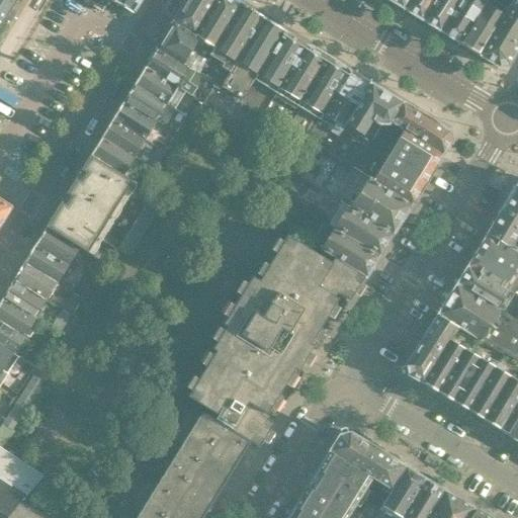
[(0,0),(0,24),(4,18),(9,21),(14,13),(9,10),(15,0),(0,0)]
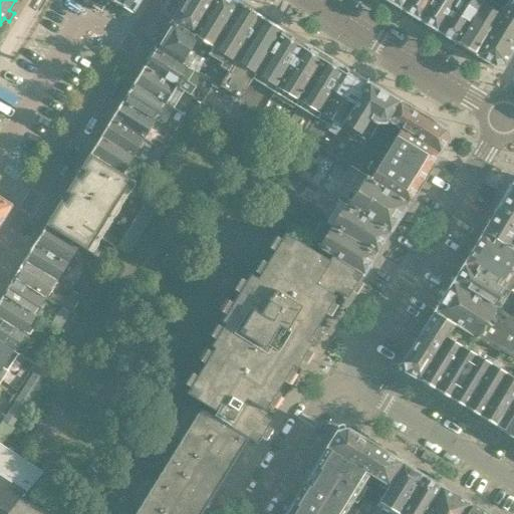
[(138,0),(82,0),(91,5),(90,6),(100,12),(107,0),(108,0),(131,13),(138,0)]
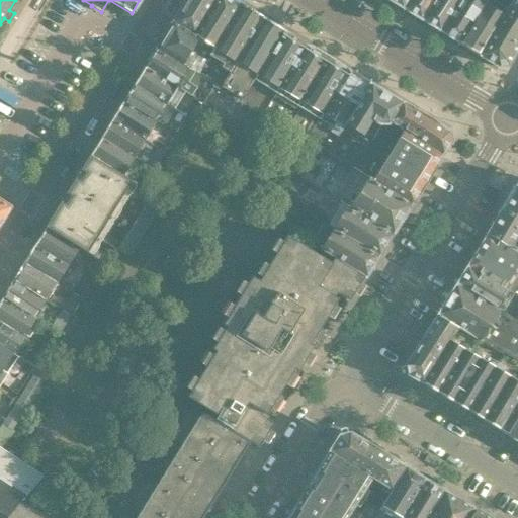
[(185,0),(173,21),(194,34),(214,0),(185,0)]
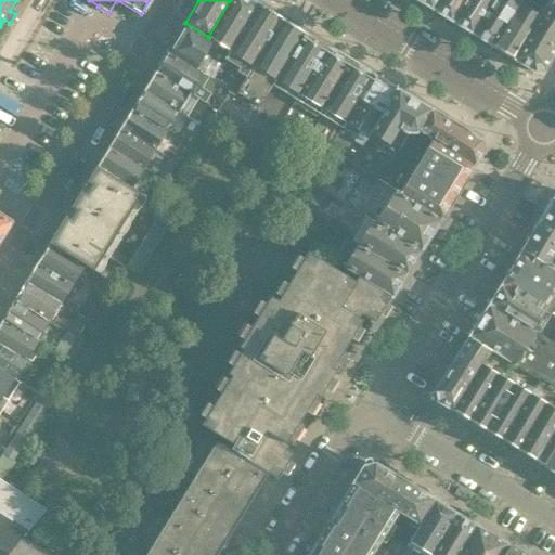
[(230,50),(258,4),(250,0),(230,0),(208,37),(213,40),(206,50),(204,54),(221,65),(230,50)]
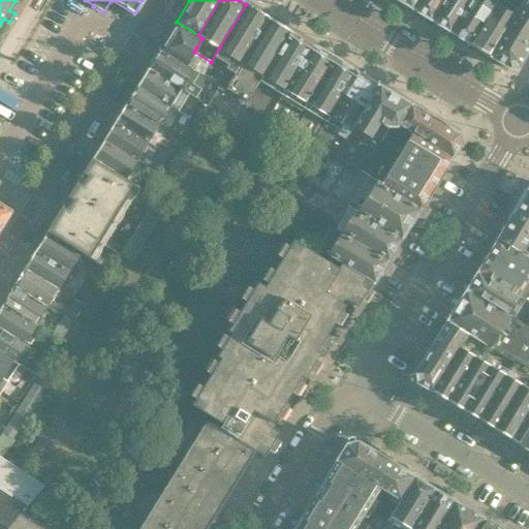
[(442,0),(414,0),(410,8),(430,21),(442,0)]
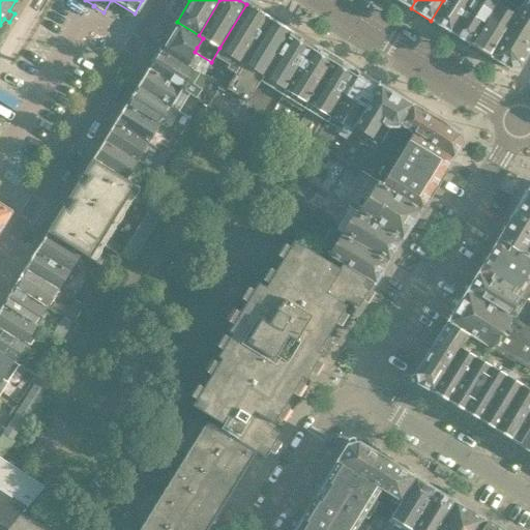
[(443,0),(431,21),(450,32),(469,0),(443,0)]
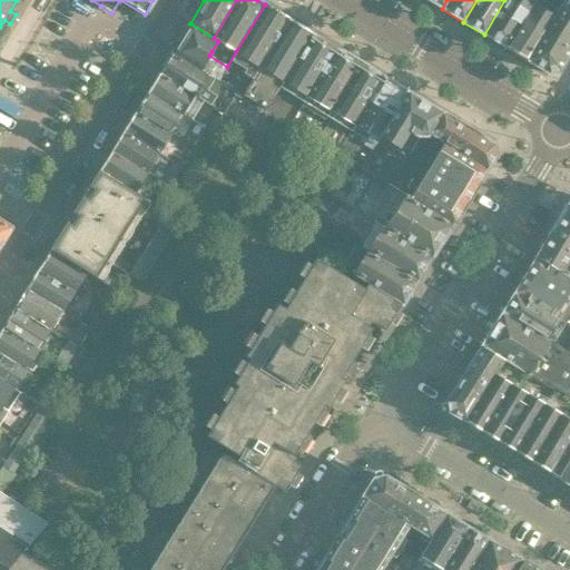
[(504,0),(484,35),(505,48),(533,0),(504,0)]
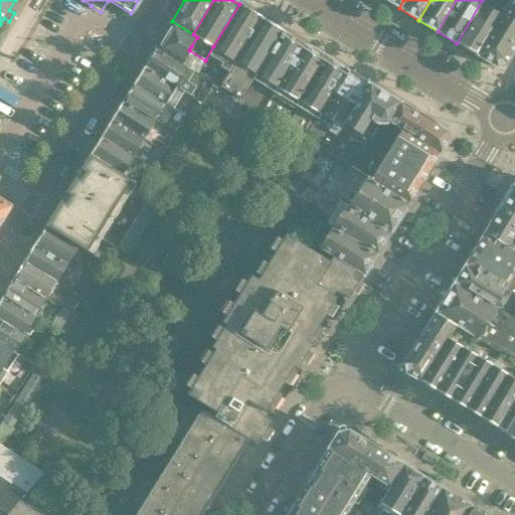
[(482,0),(457,43),(475,54),(504,5),(507,0),(482,0)]
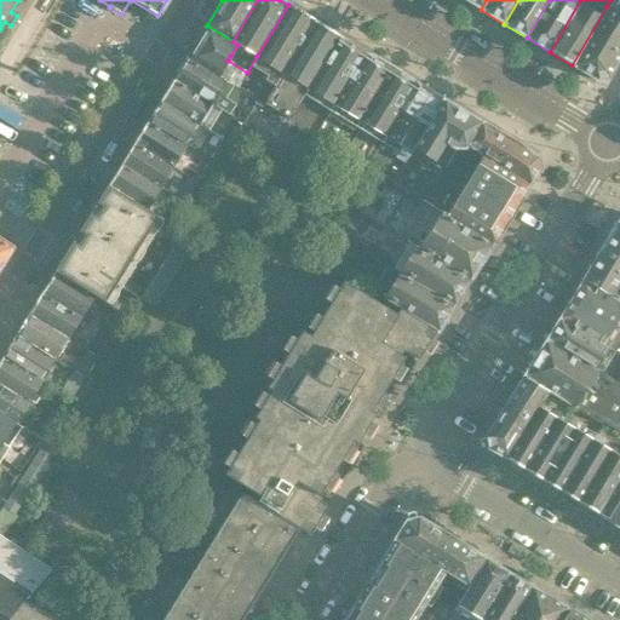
[(619,0),(610,0),(607,6),(619,13),(619,0)]
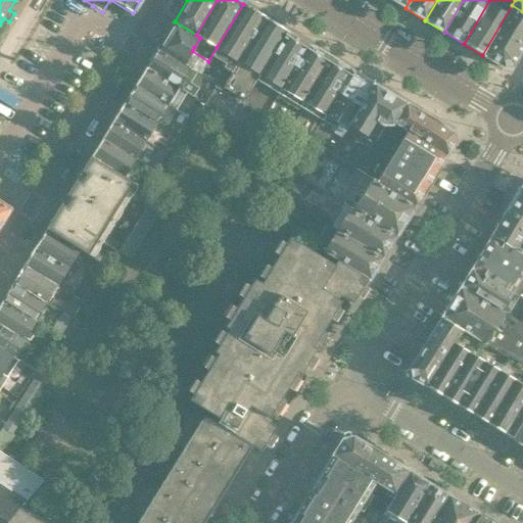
[(223,87),(265,17),(243,4),(217,47),(208,61),(200,74),(199,76),(223,87)]
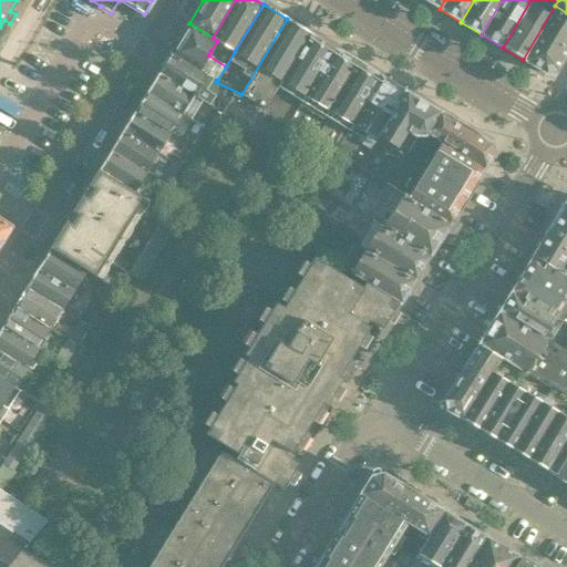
[(556,71),(566,52),(566,12),(555,6),(523,60),(545,73),(556,71)]
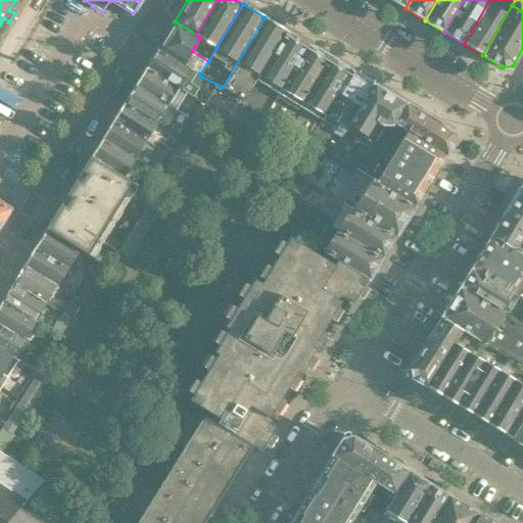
[(286,31),(265,17),(223,87),(243,100),(286,31)]
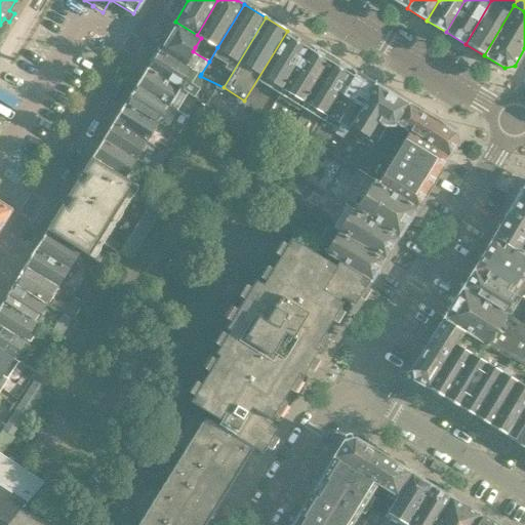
[(201,38),(197,35),(175,22),(158,49),(187,68),(195,54),(192,52),(193,51),(195,47),(201,38)]
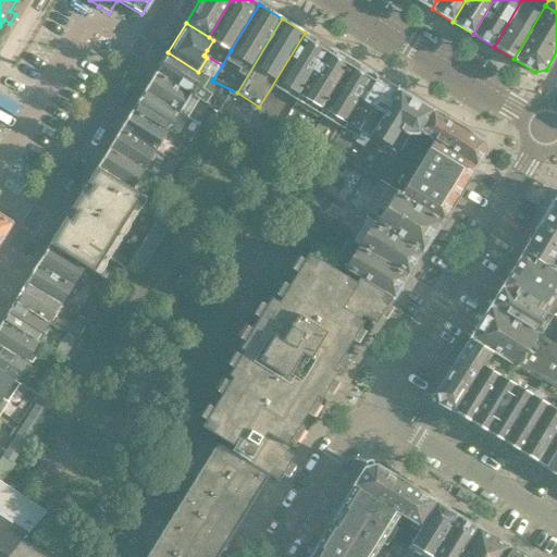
[(283,121),(329,47),(305,33),(259,107),(238,139),(262,153),(283,121)]
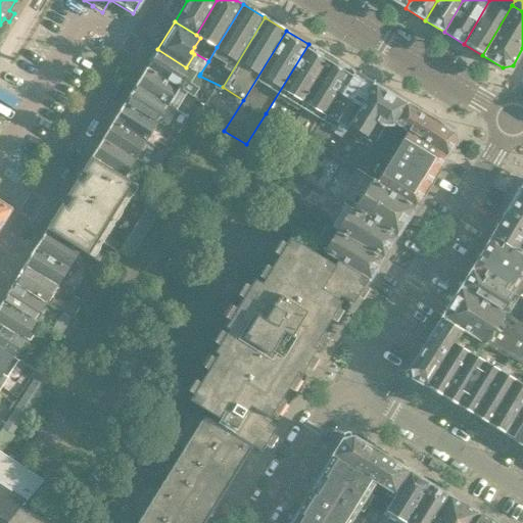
[(331,57),(308,44),(266,113),(287,127),(331,57)]
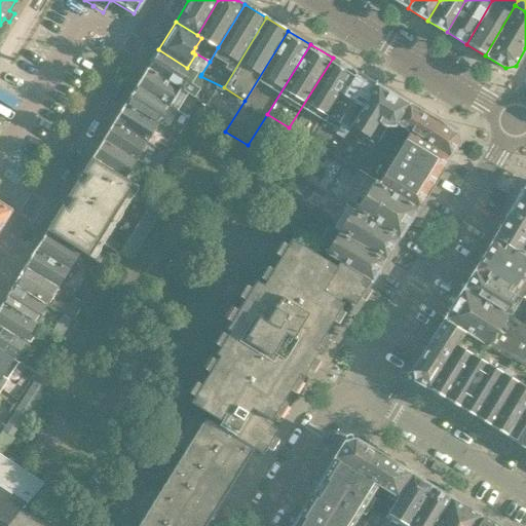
[(245,101),(224,87),(200,76),(201,74),(191,70),(187,68),(158,49),(157,50),(145,70),(192,98),(198,102),(210,108),(203,118),(225,132),(245,101)]
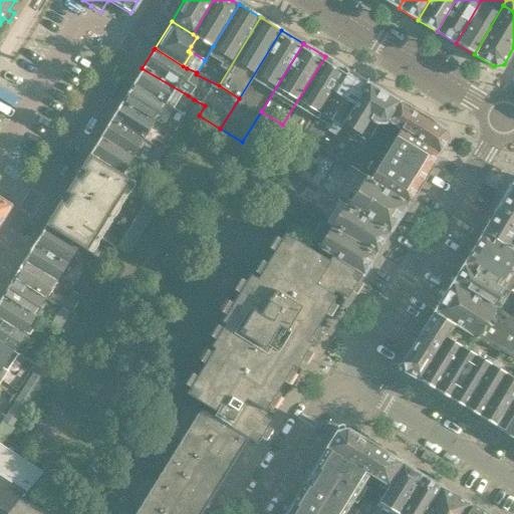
[(345,69),(325,56),(282,124),(303,138),(345,69)]
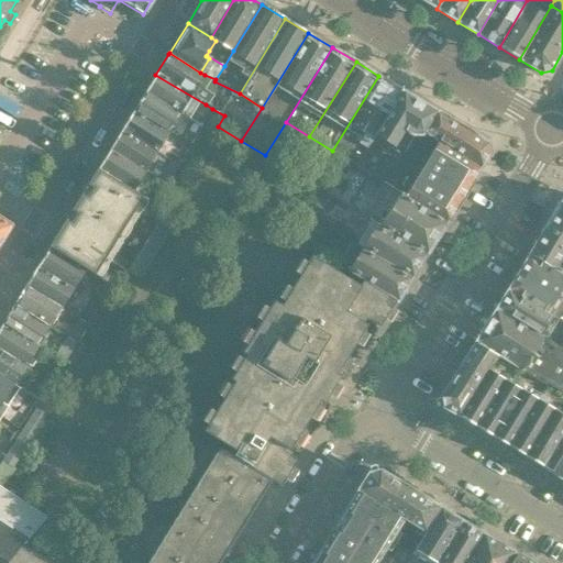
[(155,75),(145,91),(180,113),(201,127),(212,109),(206,105),(155,75)]
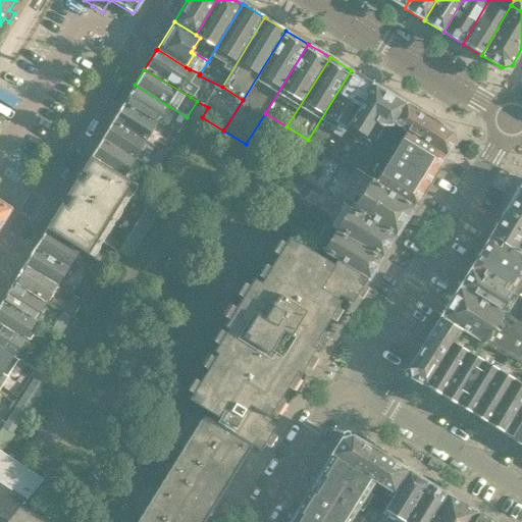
[(372,84),(351,70),(308,140),(329,153),(372,84)]
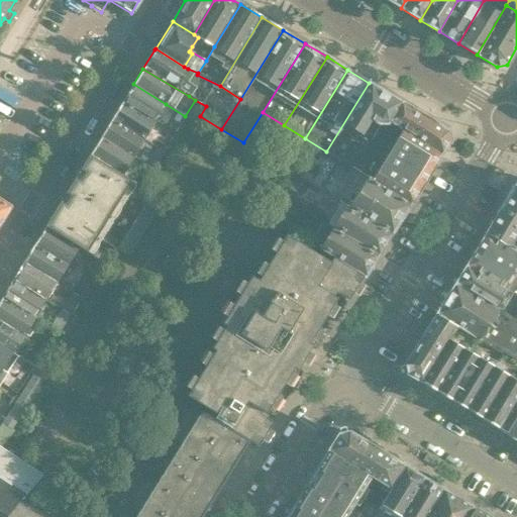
[(404,130),(389,121),(401,102),(369,83),(326,151),(333,157),(328,166),(343,176),(349,166),(355,170),(362,174),(366,168),(377,175),(385,161),(394,145),(404,130)]
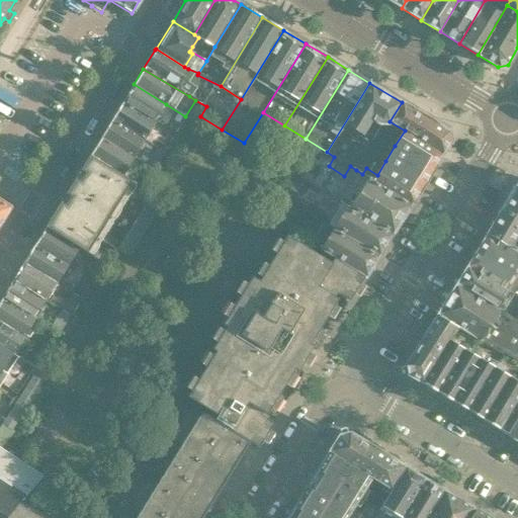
[(134,84),(122,101),(155,121),(166,104),(134,84)]
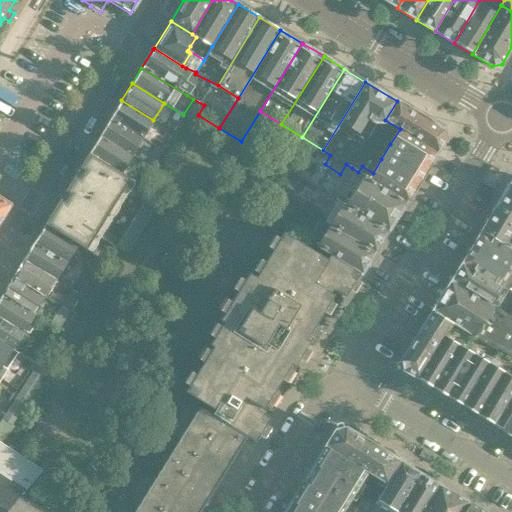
[(121,100),(110,118),(142,138),(153,120),(121,100)]
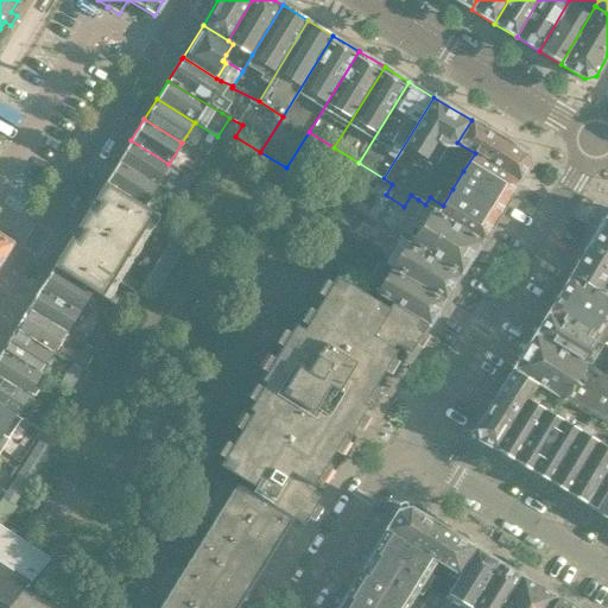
[(526,153),(472,120),(457,143),(475,153),(518,179),(527,164),(526,153)]
